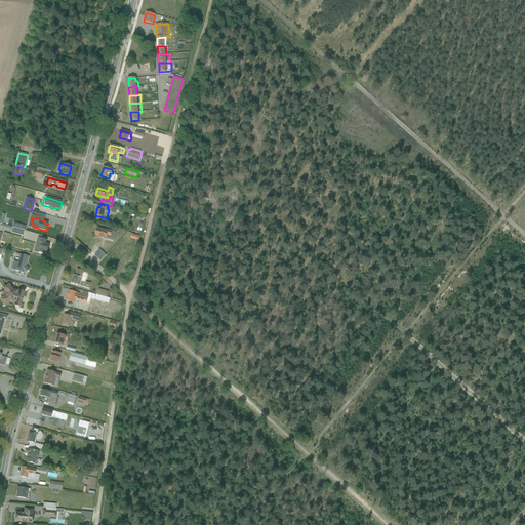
[(25,231),(12,228),(11,233),(23,236),(25,231)]
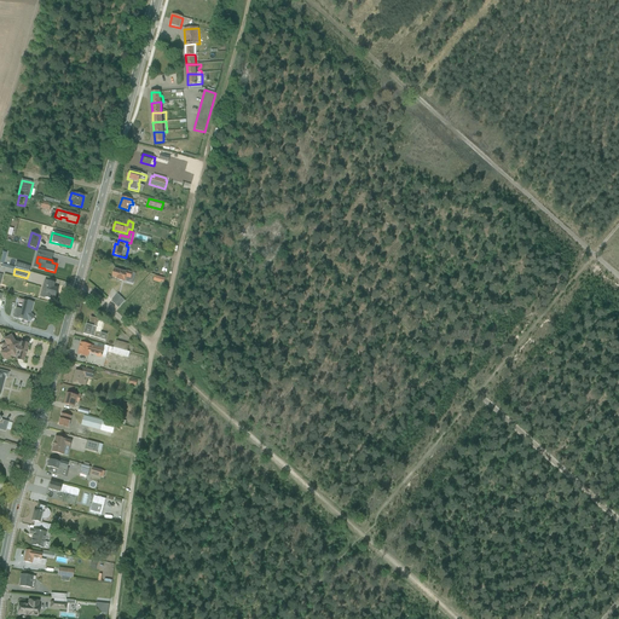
[(129,284),(133,275),(116,268),(113,279),(129,284)]
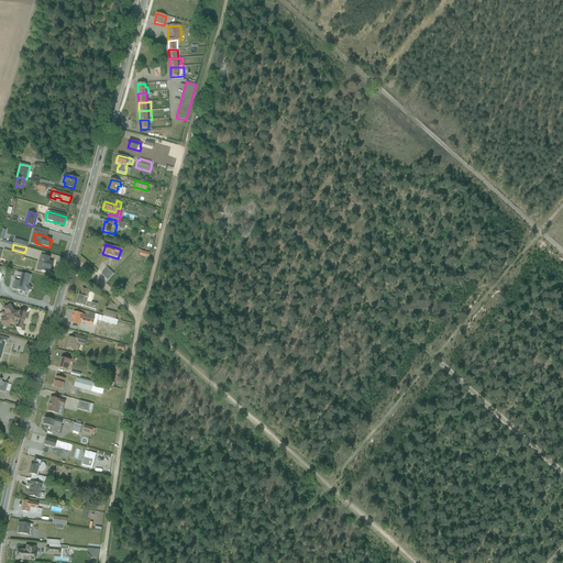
[(51,257),(41,255),(36,269),(46,272),(47,269),(51,271),(53,263),(50,262),(51,257)]
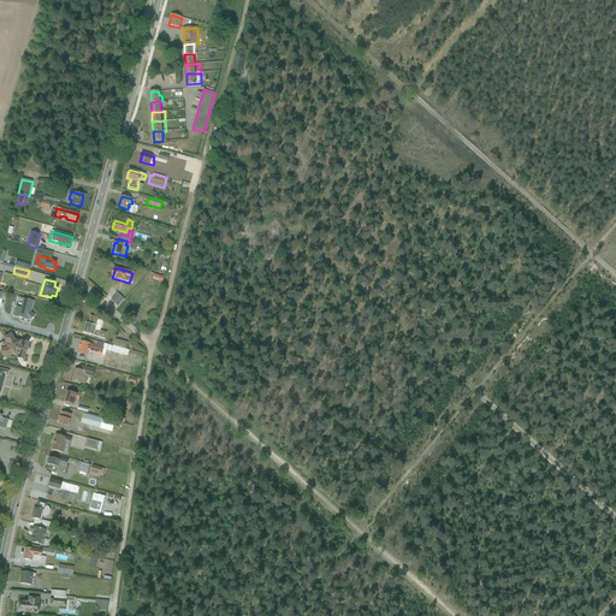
[(23,298),(18,318),(22,319),(22,321),(29,324),(29,321),(34,315),(30,312),(34,301),(23,298)]
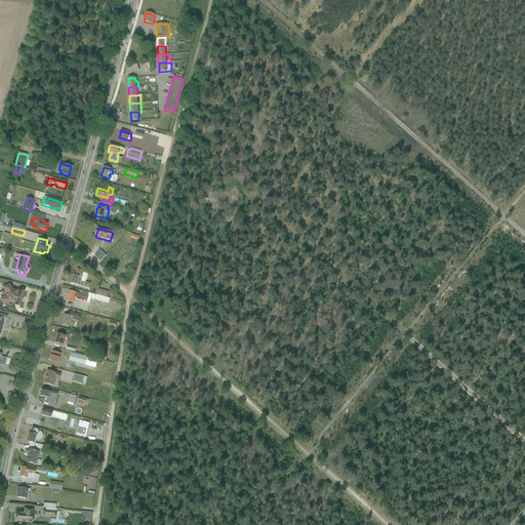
[(84,287),(89,289),(90,284),(85,282),(88,273),(84,272),(84,271),(77,269),(75,276),(73,275),(71,284),(84,287)]
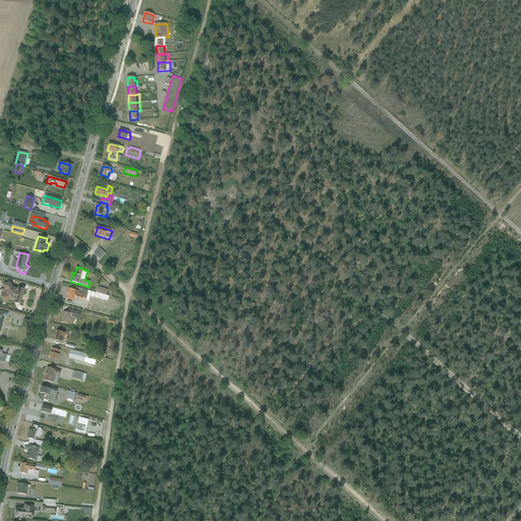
[(13,302),(19,304),(23,290),(17,289),(12,288),(9,282),(2,286),(6,292),(5,294),(0,296),(0,298),(3,304),(9,301),(13,302)]
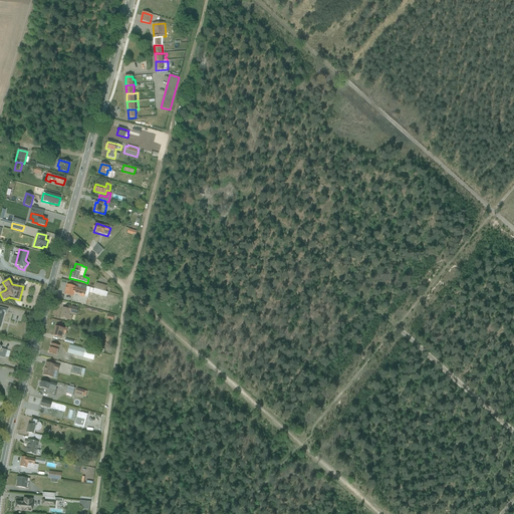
[(107,286),(96,283),(94,289),(105,292),(107,286)]
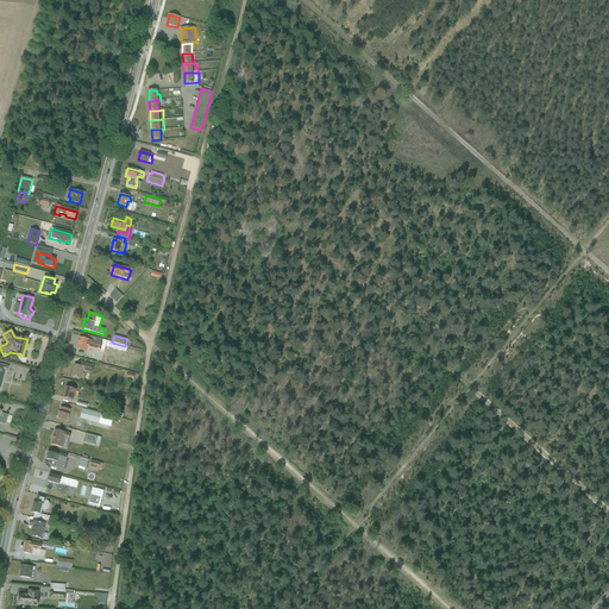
[(101,351),(102,344),(80,338),(77,349),(87,352),(87,349),(100,352),(101,351)]
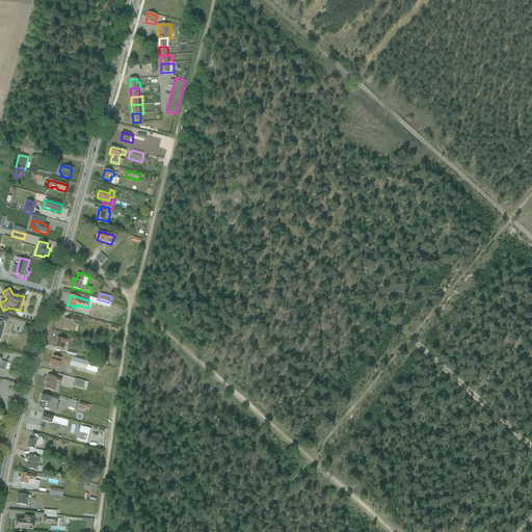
[(79,326),(81,319),(70,317),(70,319),(65,318),(62,329),(74,333),(75,325),(79,326)]
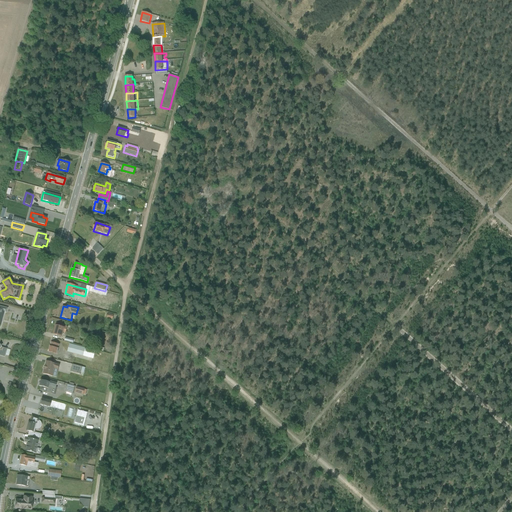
[(53,334),(62,337),(63,333),(65,334),(67,327),(61,325),(60,327),(56,326),(53,334)]
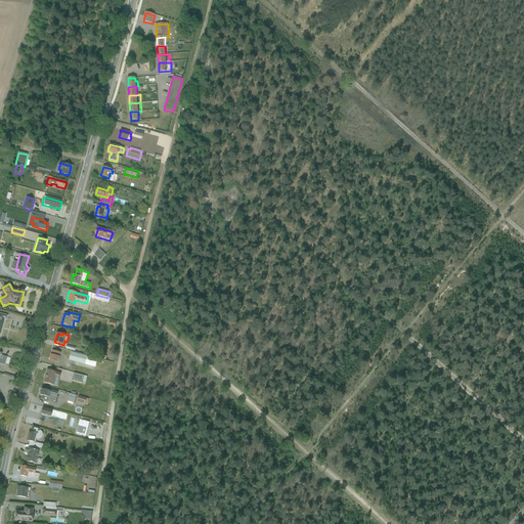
[(49,360),(58,362),(60,353),(52,350),(49,360)]
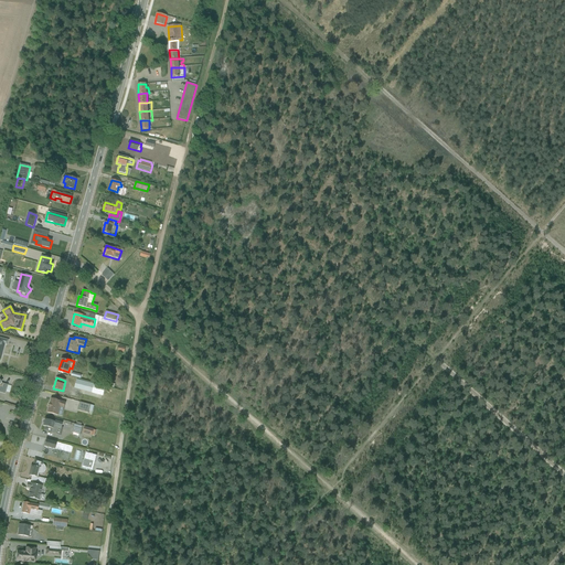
[(94,384),(76,380),(74,388),(92,393),(94,384)]
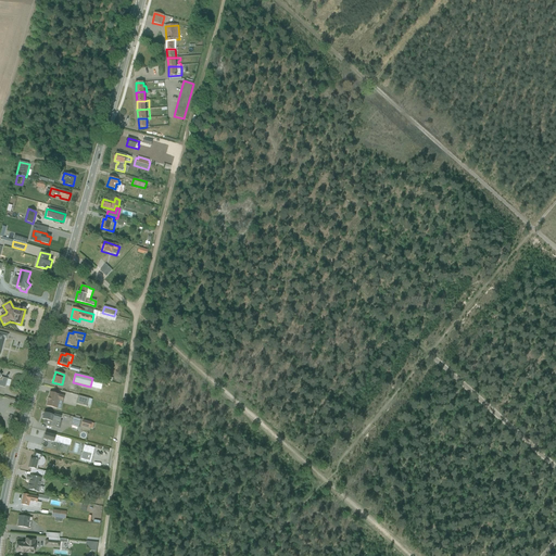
[(90,387),(101,390),(103,381),(92,378),(90,387)]
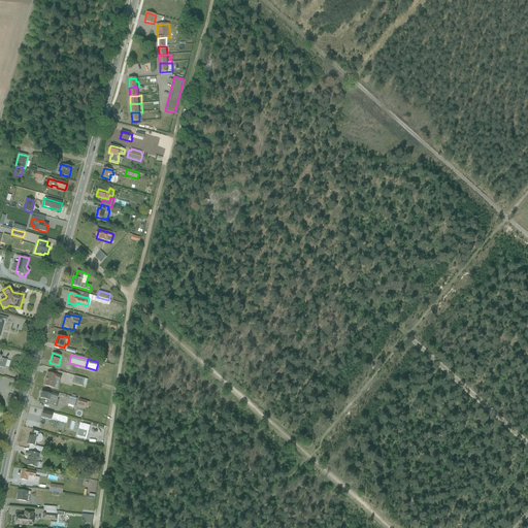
[(45,382),(43,386),(58,390),(61,376),(47,372),(46,377),(45,377),(44,381),(45,382)]
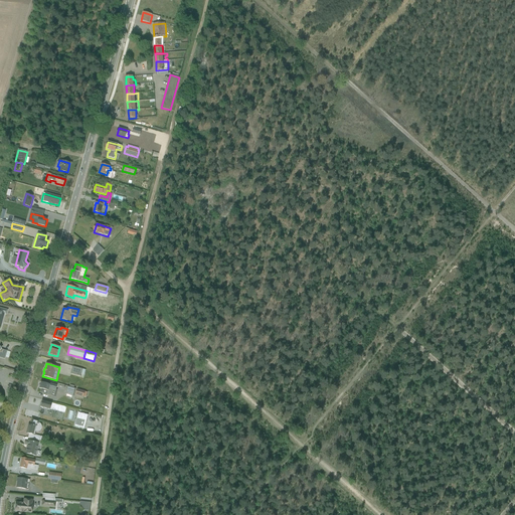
[(86,370),(73,367),(71,374),(80,376),(80,375),(84,375),(86,370)]
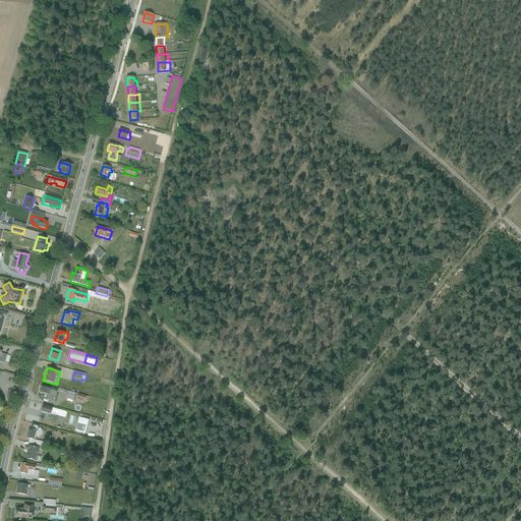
[(47,399),(56,402),(58,395),(56,394),(57,390),(50,388),(50,389),(41,387),(41,389),(40,390),(39,391),(40,392),(40,393),(48,395),(47,399)]
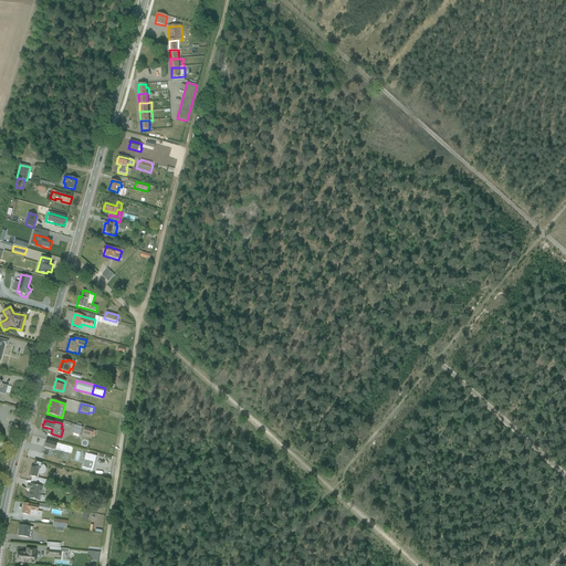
[(83,427),(74,425),(72,433),(81,436),(83,427)]
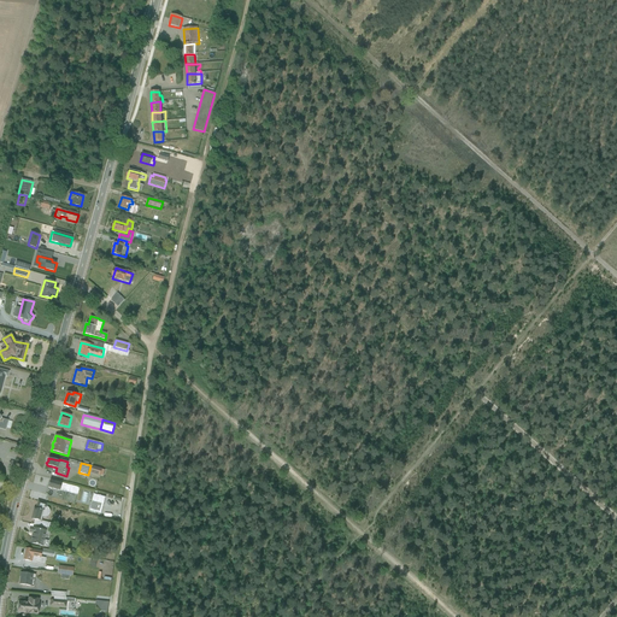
[(103,469),(93,466),(90,474),(100,476),(103,469)]
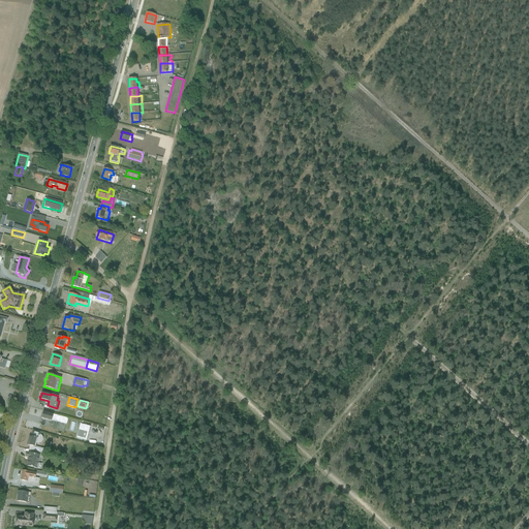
[(43,412),(41,418),(66,425),(68,418),(56,415),(43,412)]
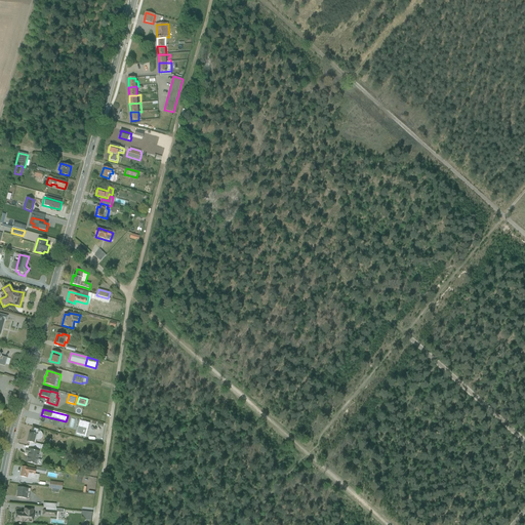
[(76,435),(86,438),(90,423),(80,420),(76,435)]
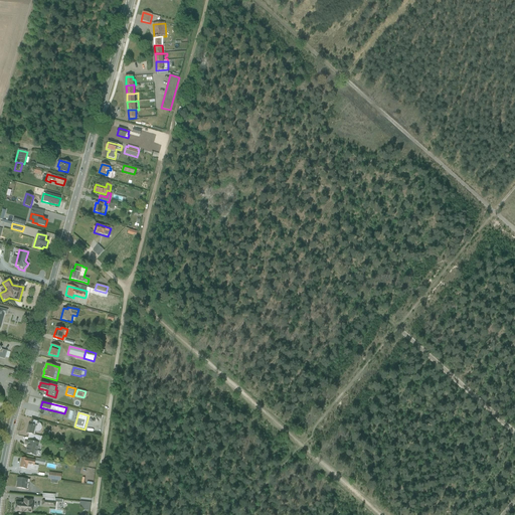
[(26,434),(35,436),(35,433),(36,433),(37,433),(38,433),(40,432),(41,431),(41,428),(41,427),(41,426),(41,425),(40,424),(39,423),(38,422),(39,420),(31,418),(30,424),(29,424),(26,434)]
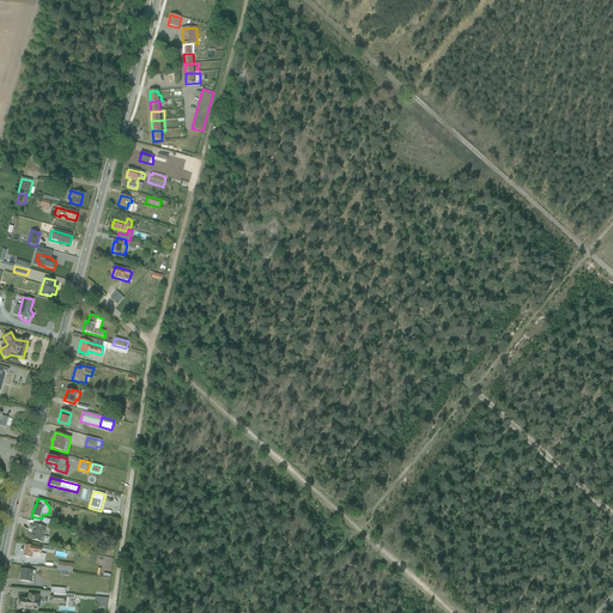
[(30,540),(47,544),(48,538),(43,536),(46,528),(30,525),(29,529),(32,529),(30,540)]
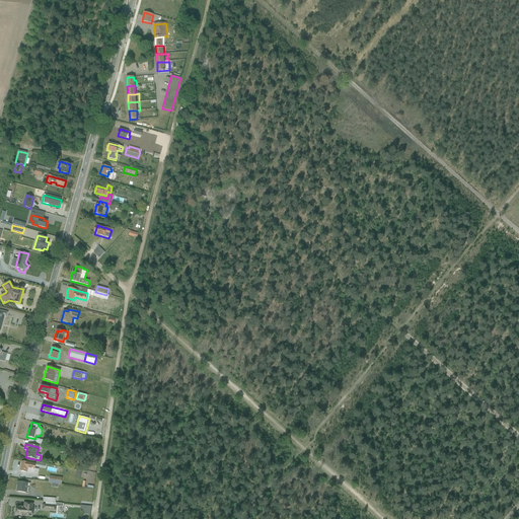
[(34,464),(21,462),(19,471),(38,474),(39,469),(34,468),(34,464)]
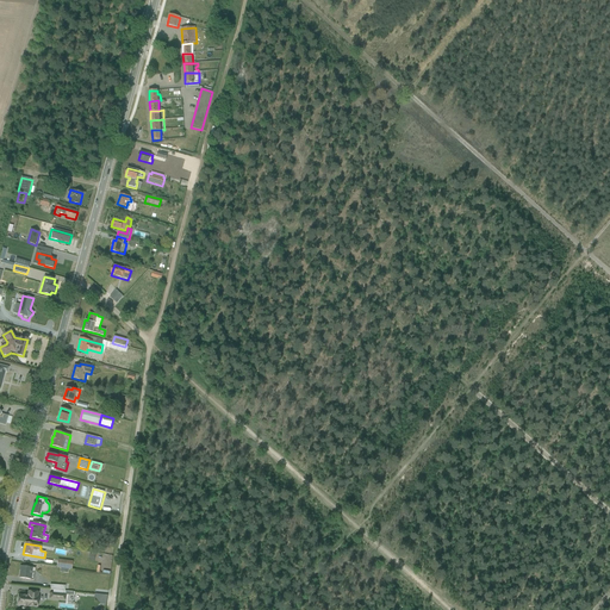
[(19,578),(30,579),(31,571),(35,572),(35,568),(20,566),(19,578)]
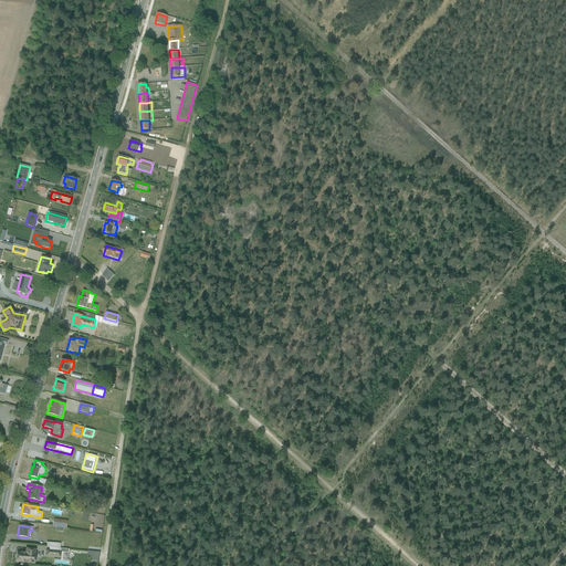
[(46,549),(45,556),(61,557),(61,552),(67,553),(67,549),(60,548),(49,547),(49,549),(46,549)]
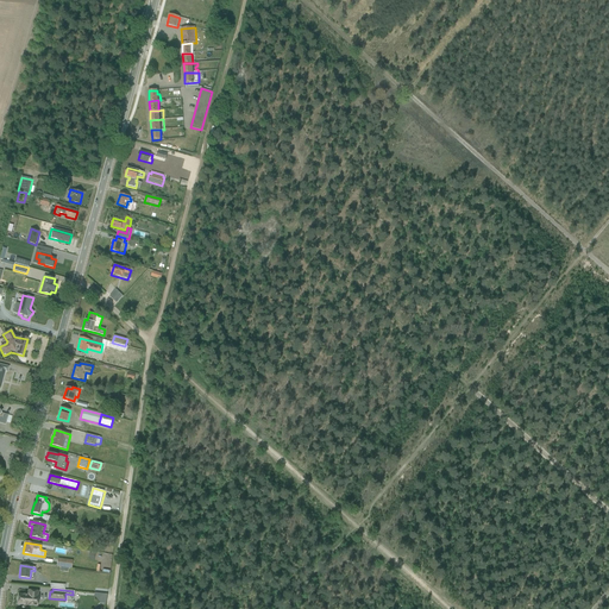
[(18,604),(38,607),(39,591),(36,591),(30,590),(27,590),(27,596),(19,595),(18,597),(17,601),(18,602),(18,604)]
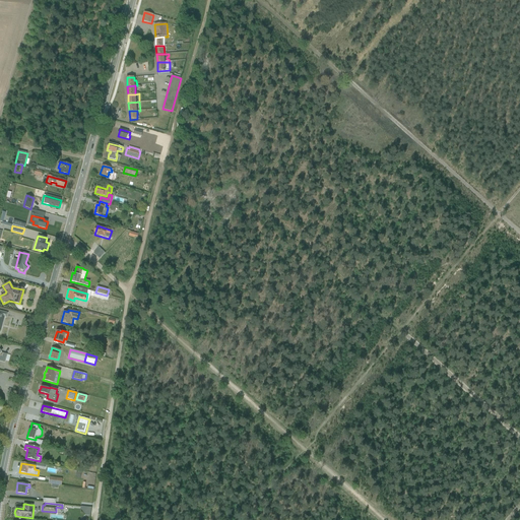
[(86,516),(90,516),(91,508),(81,507),(81,509),(86,516)]
